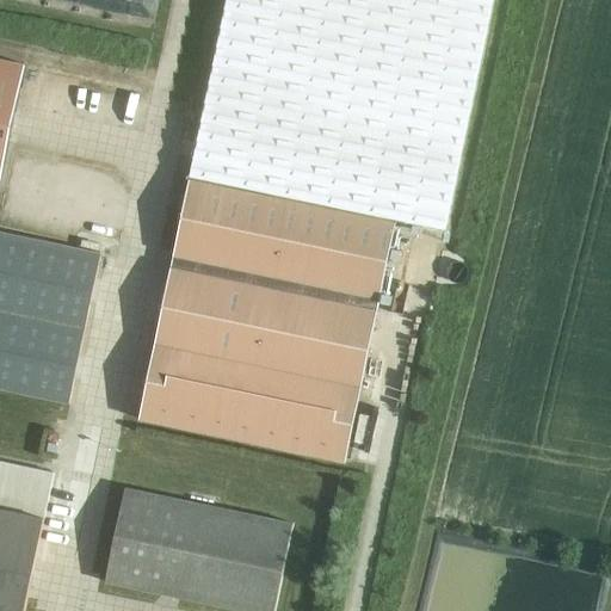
[(227,0),(190,178),(397,220),(445,230),(493,0),(227,0)]
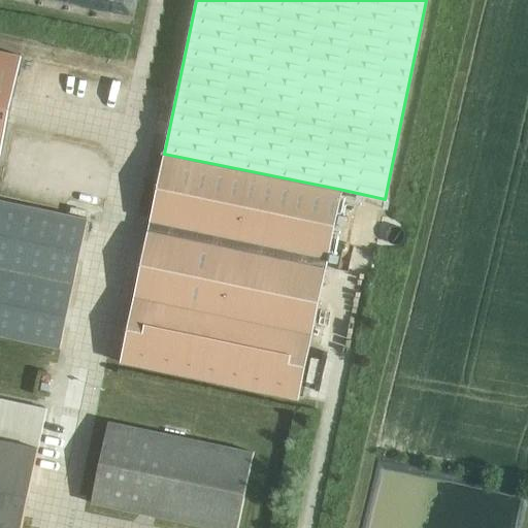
[(0,159),(1,159),(23,57),(0,52),(0,159)]
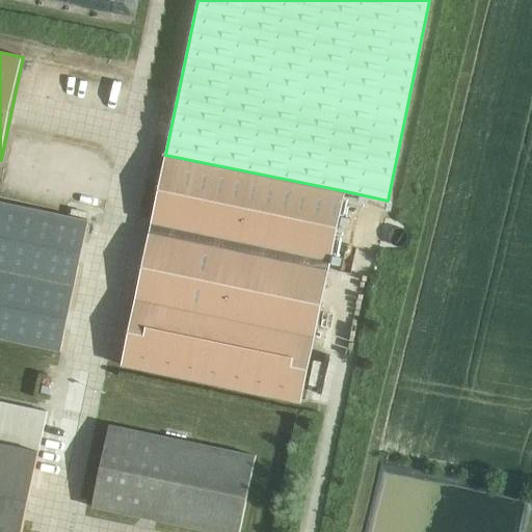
[(346,191),(165,155),(123,365),(301,402),(346,191)]
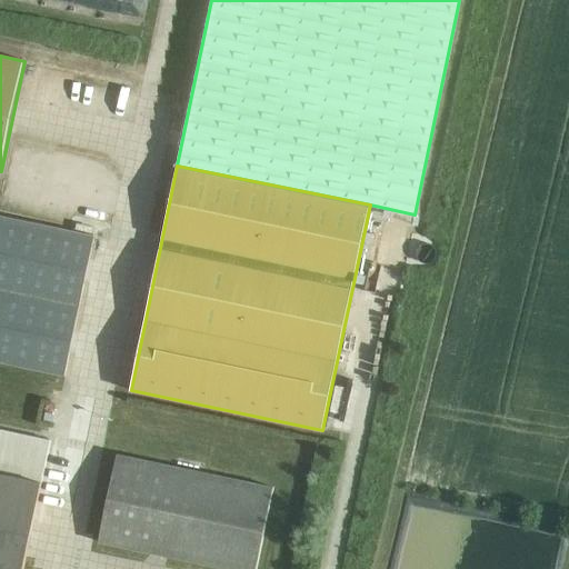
[(0,361),(66,376),(95,237),(0,216),(0,361)]
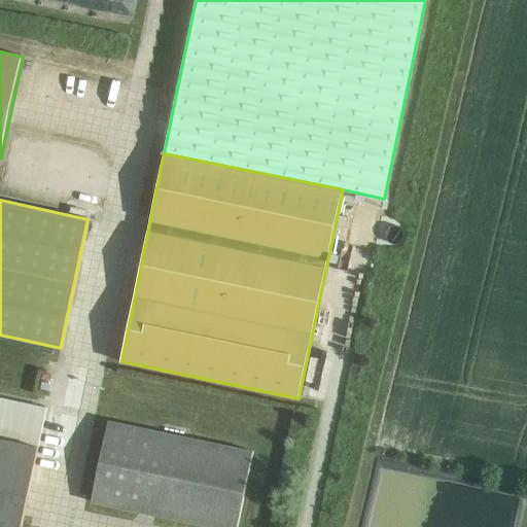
[(22,526),(47,409),(0,398),(0,526),(22,526)]
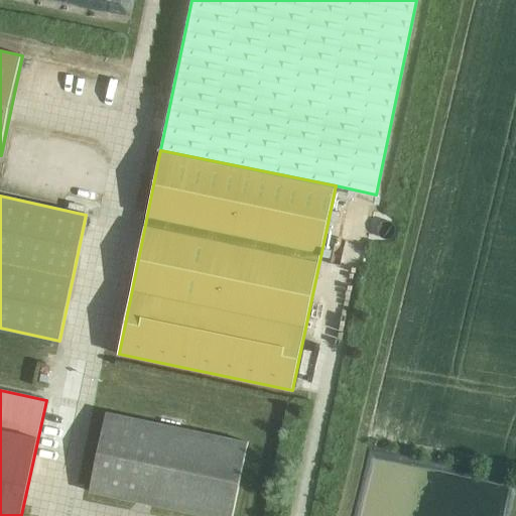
[(90,492),(204,515),(233,515),(249,442),(106,413),(90,492)]
